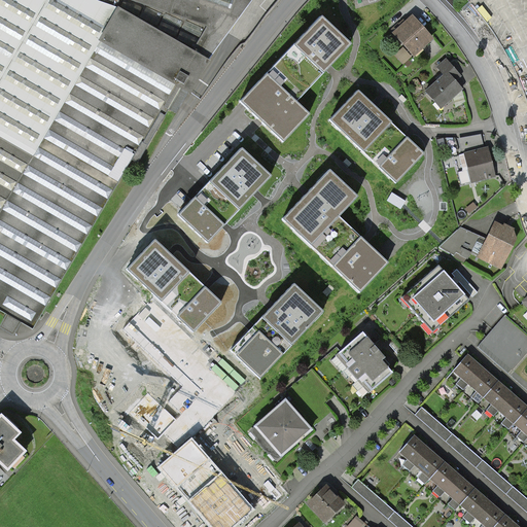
[(0,0),(0,311),(32,329),(132,160),(138,164),(176,98),(181,88),(189,92),(207,60),(115,8),(93,0),(0,0)]
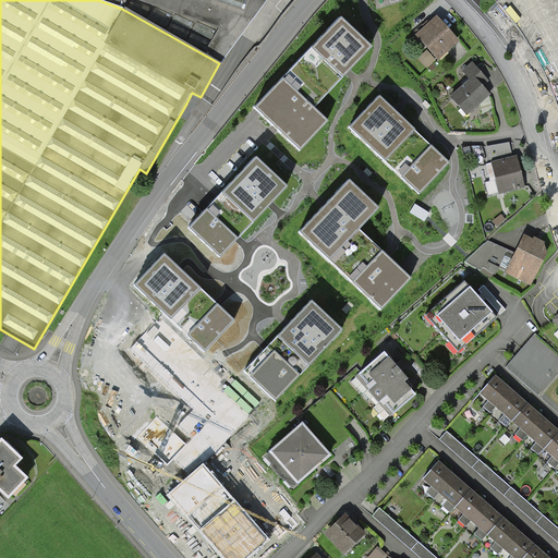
[(98,0),(122,9),(219,63),(238,34),(249,0),(98,0)]
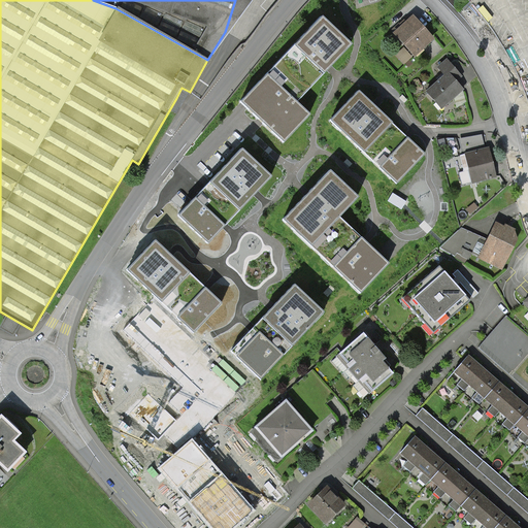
[(350,44),(320,17),(277,62),(307,91),(329,67),(350,44)]
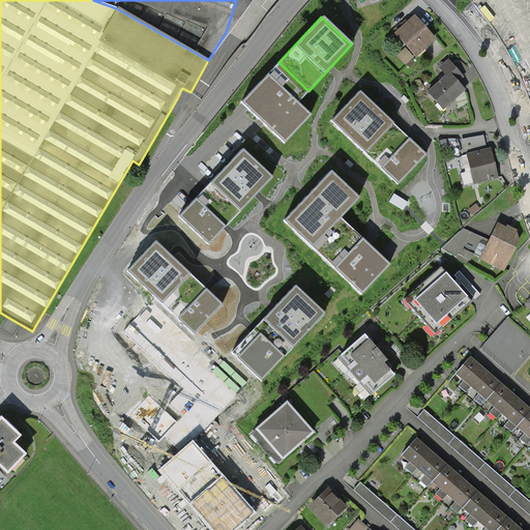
[(433,38),(414,18),(406,25),(396,34),(415,55),(433,38)]
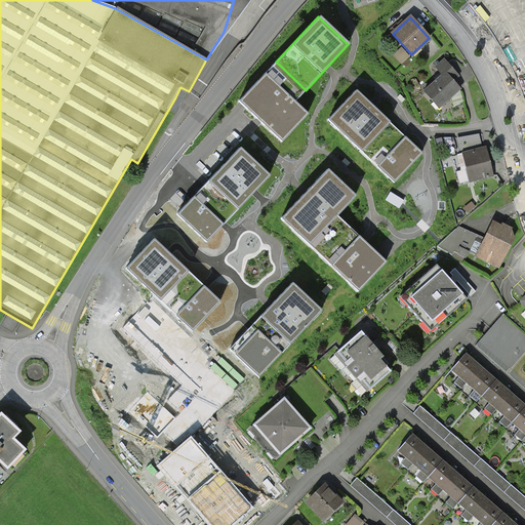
[(442,75),(423,91),(433,102),(436,98),(441,105),(459,89),(452,81),(450,78),(455,74),(443,59),(435,67),(442,75)]
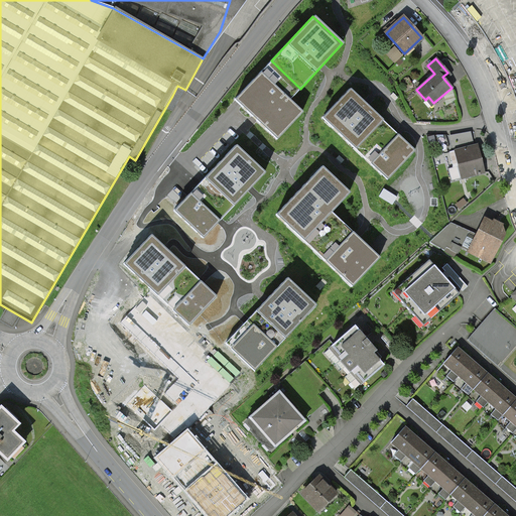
[(300,89),(271,60),(234,100),(276,140),(302,113),(289,100),(300,89)]
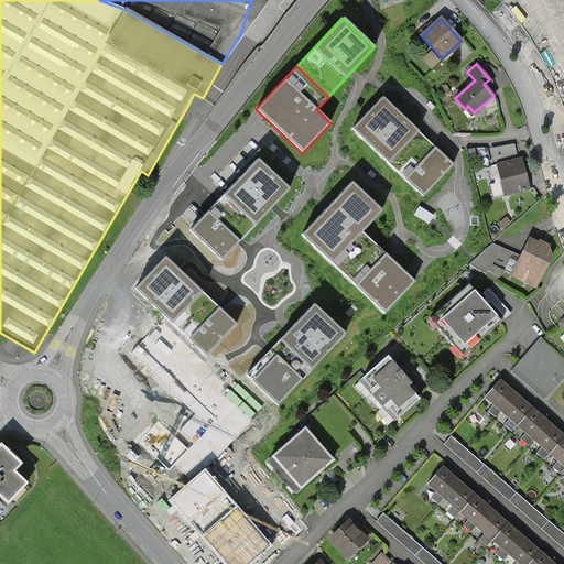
[(399,114),(381,97),(351,128),(423,196),(453,164),(434,147),(399,114)]
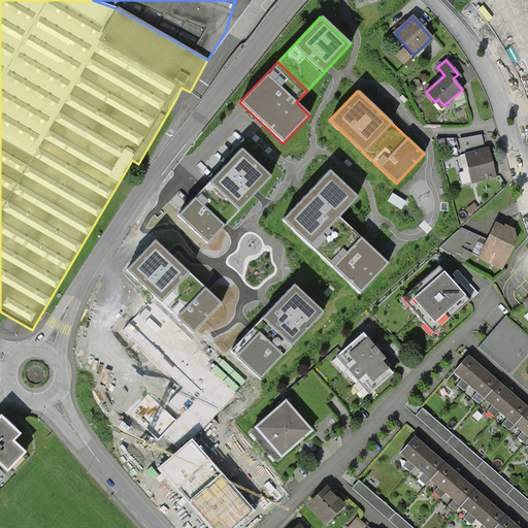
[(240,149),(177,216),(207,243),(225,226),(256,193),(270,176),(240,149)]
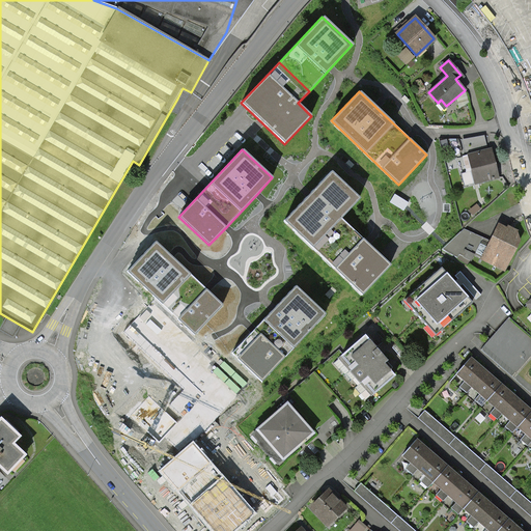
[(470,156),(477,183),(499,177),(495,164),(491,150),(470,156)]
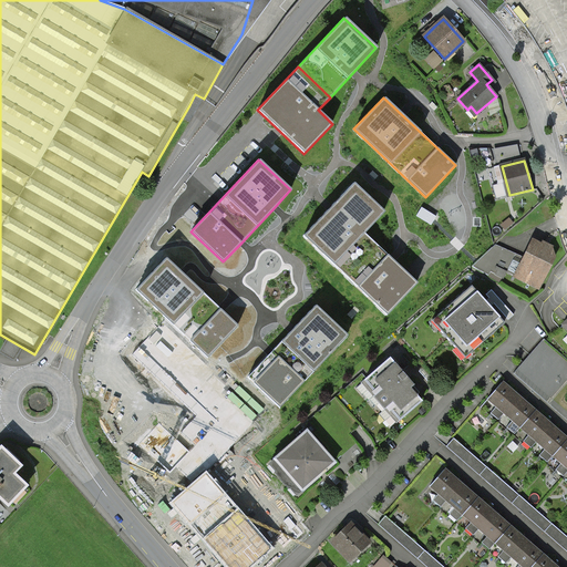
[(383,212),(352,183),(329,208),(302,236),(338,270),(369,238),(363,233),(383,212)]
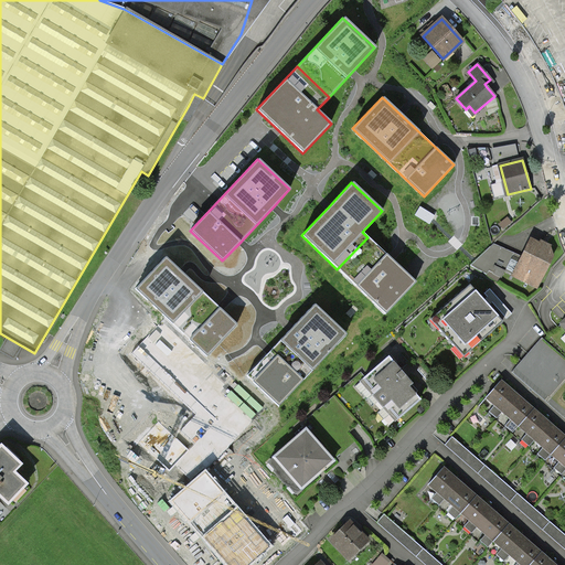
[(391,259),(368,237),(337,269),(385,315),(415,283),(391,259)]
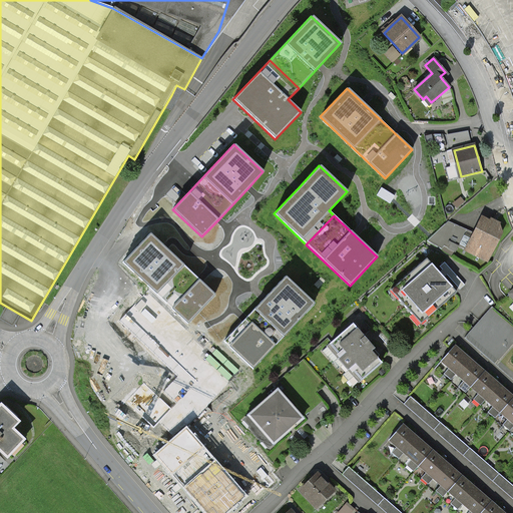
[(446,223),(426,241),(452,257),(458,246),(486,261),(500,232),(498,226),(496,225),(497,223),(494,222),(491,220),(490,222),(482,218),(473,235),(446,223)]
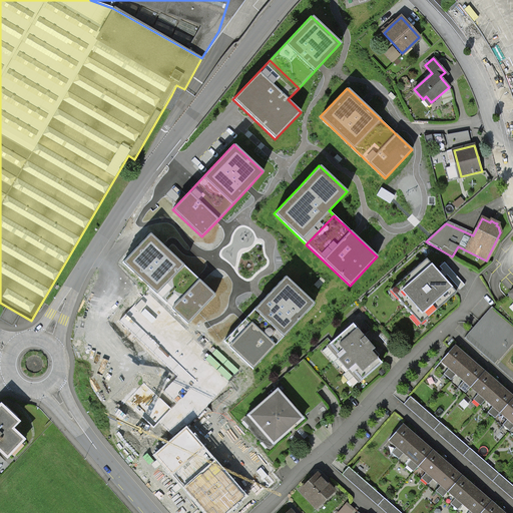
[(151,232),(123,262),(188,325),(216,295),(200,280),(165,246),(151,232)]
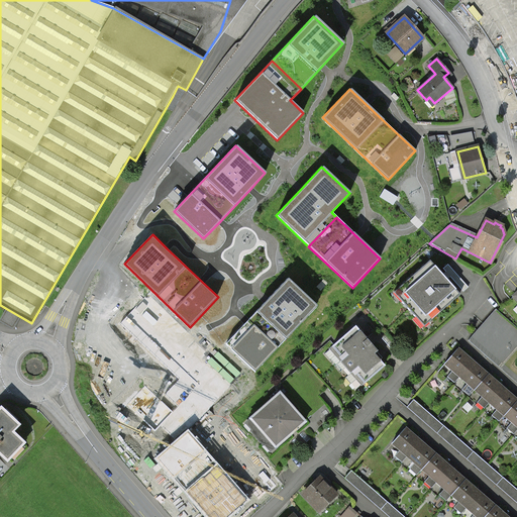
[(429,261),(393,293),(423,327),(458,296),(443,277),(429,261)]
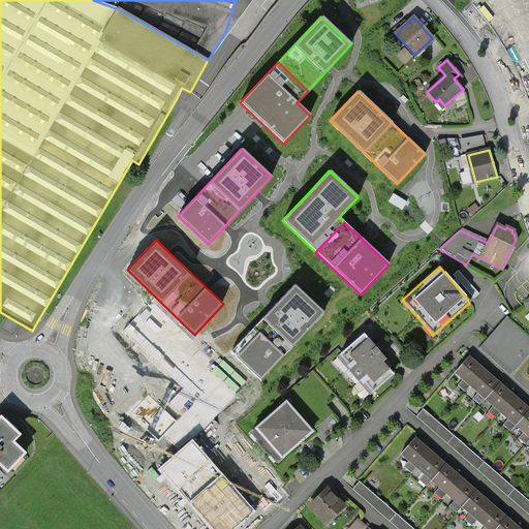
[(324,313),(293,285),(273,308),(252,329),(230,352),(260,380),(324,313)]
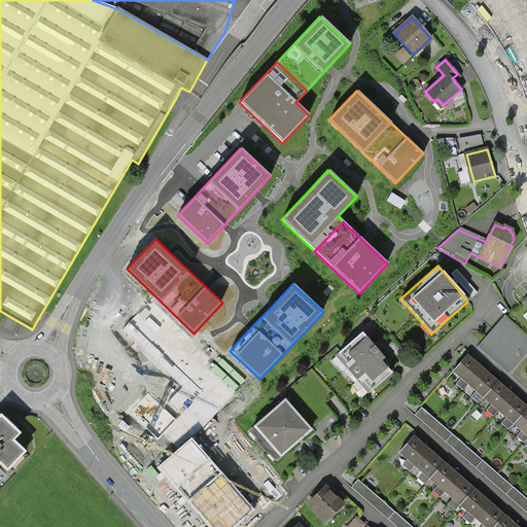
[(526,299),(512,313),(526,329),(526,299)]
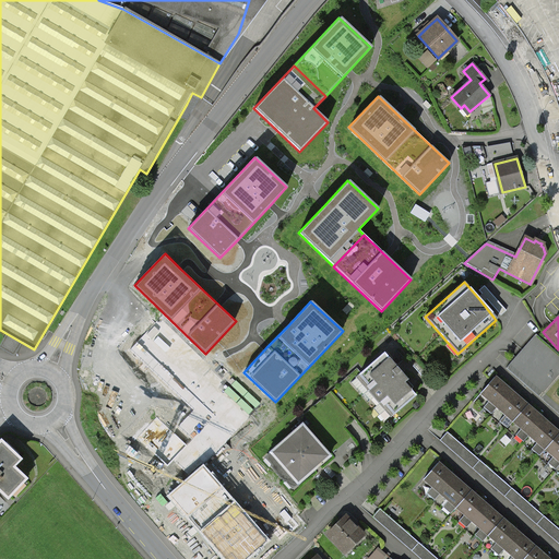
[(132,336),(102,368),(154,417),(134,438),(167,468),(191,442),(216,416),(147,351),(132,336)]
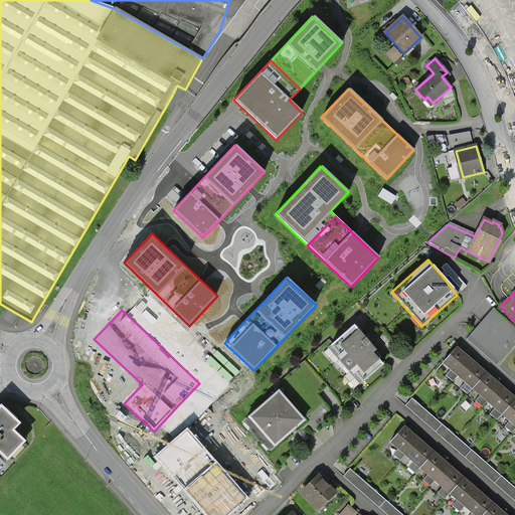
[(353,326),(328,348),(360,384),(382,364),(371,352),(374,350),(366,340),(353,326)]
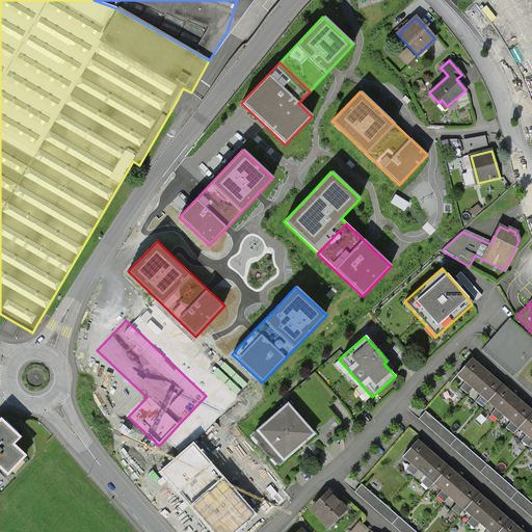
[(482,407),(488,401),(501,387),(487,374),(484,372),(470,360),(457,374),(466,381),(460,388),(468,394),(473,388),(480,395),(475,401),(482,407)]
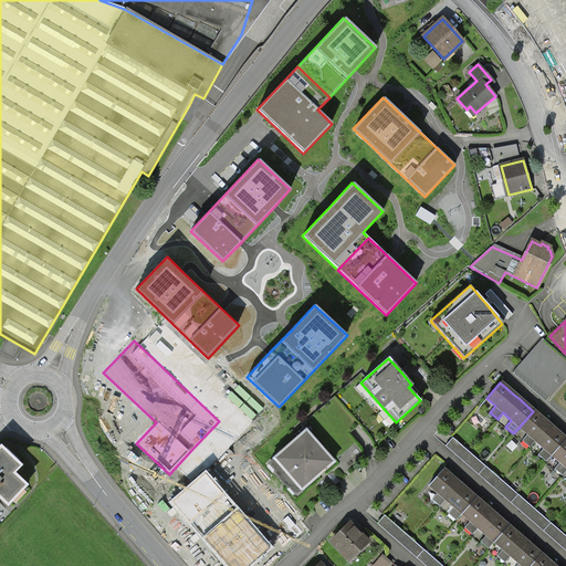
[(546,462),(552,454),(565,439),(551,427),(547,423),(533,411),(520,427),(527,433),(522,441),(530,448),(535,440),(544,448),(537,454),(546,462)]
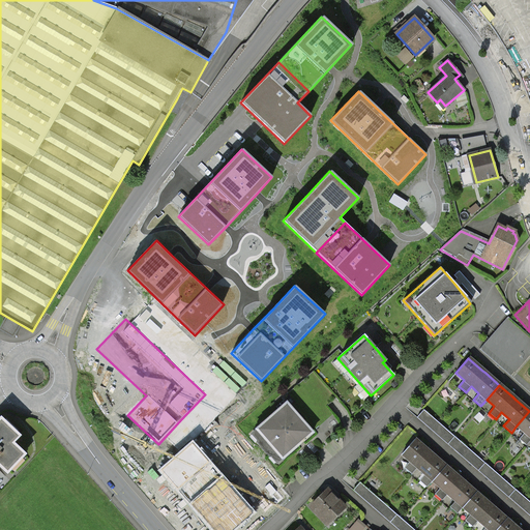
[(313,432),(287,403),(252,434),(277,463),(300,442),(313,432)]
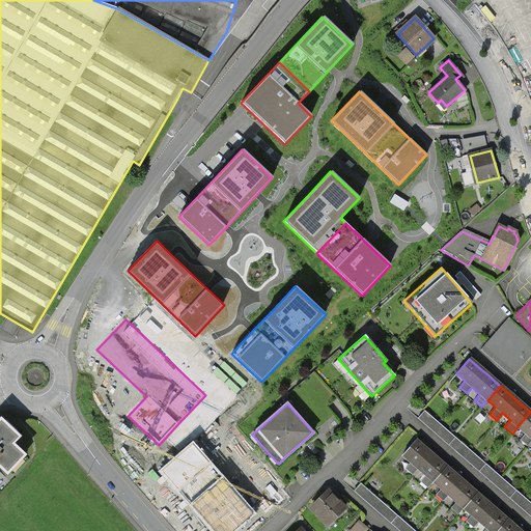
[(530,412),(518,426),(526,434),(520,440),(527,446),(530,442),(530,412)]
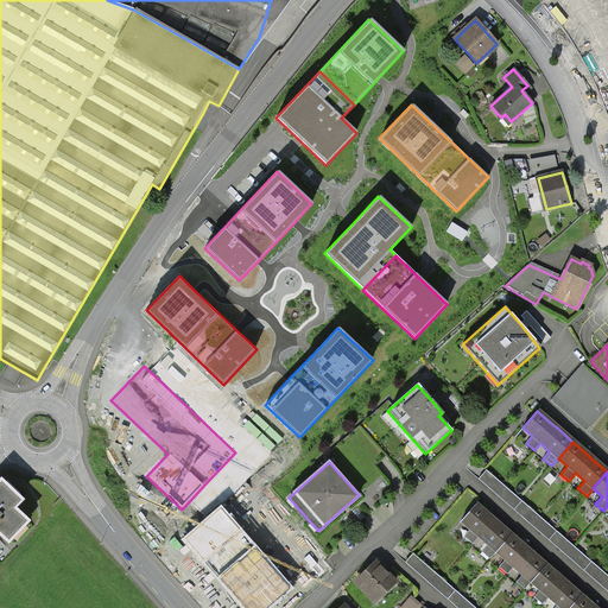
[(0,531),(8,540),(27,520),(13,507),(21,499),(2,481),(0,482),(0,531)]
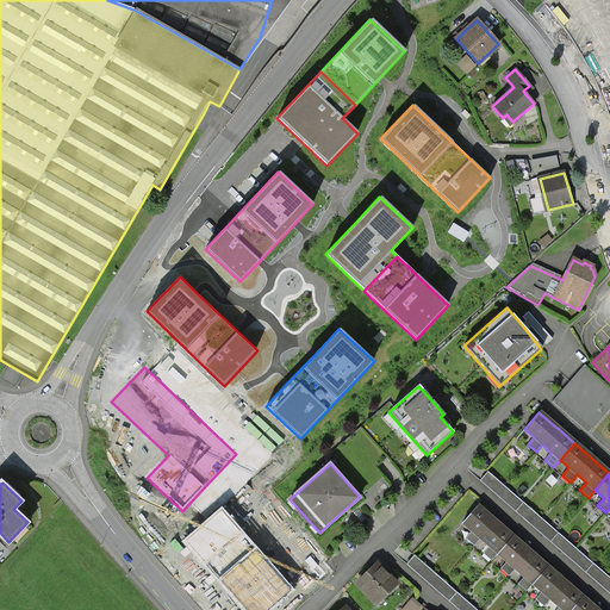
[(609,578),(510,491),(502,499),(609,593),(609,578)]
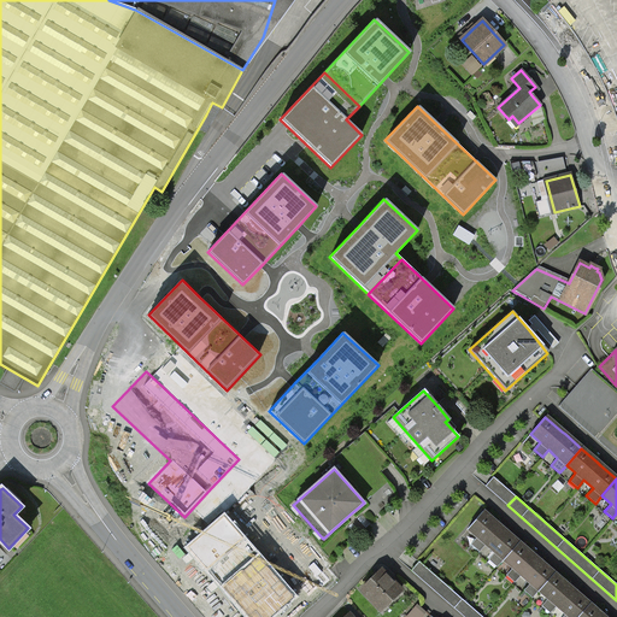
[(497,568),(504,560),(518,542),(501,528),(499,526),(482,511),(468,528),(477,536),(471,545),(480,552),(486,545),(495,552),(488,560),(497,568)]
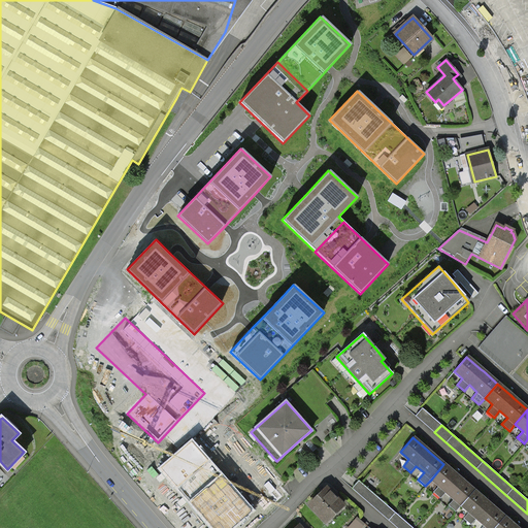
[(192,441),(160,469),(210,527),(233,527),(253,512),(234,490),(206,458),(192,441)]
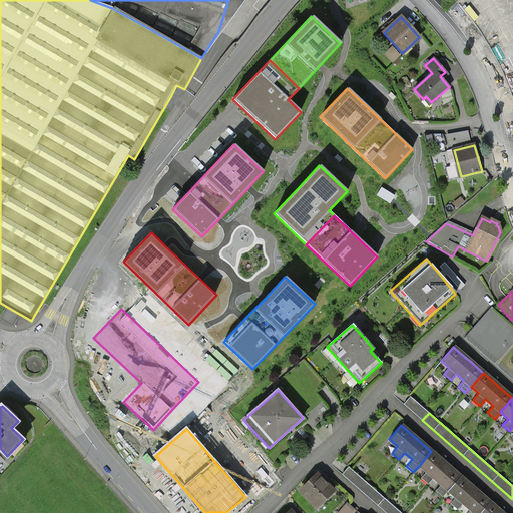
[(443,497),(448,491),(461,477),(447,465),(445,463),(431,451),(419,466),(426,472),(421,478),(428,484),(433,478),(441,485),(435,491),(443,497)]
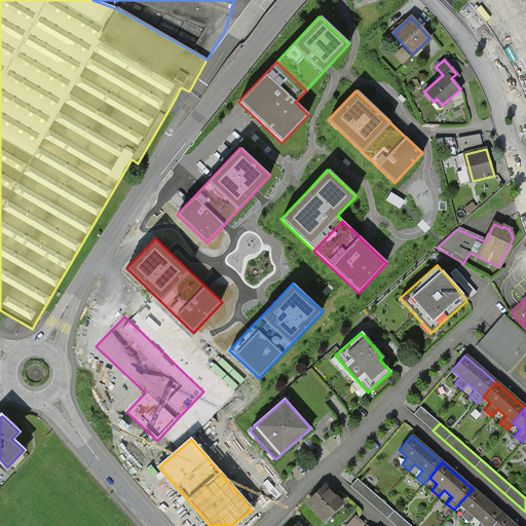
[(326,487),(308,503),(325,520),(341,503),(330,491),(326,487)]
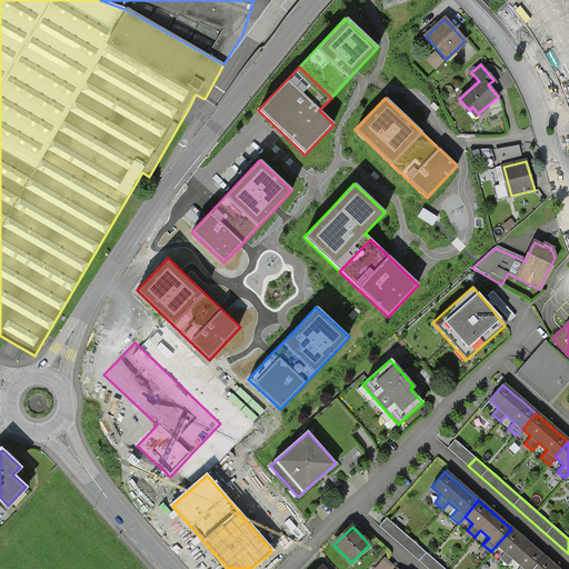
[(532,568),(543,557),(528,543),(526,542),(511,529),(497,545),(506,552),(499,559),(507,566),(513,559),(521,566),(518,568),(532,568)]
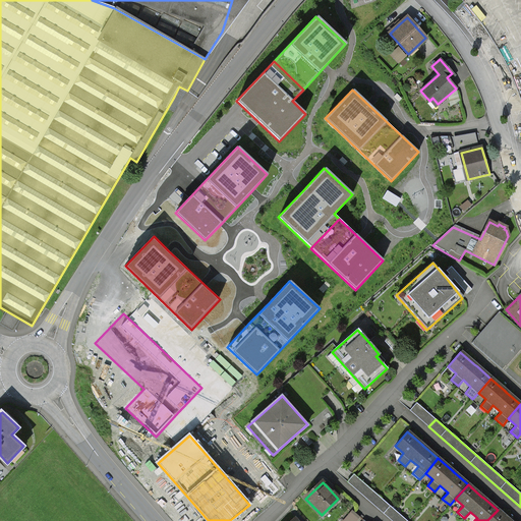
[(408,520),(372,489),(365,498),(392,520),(408,520)]
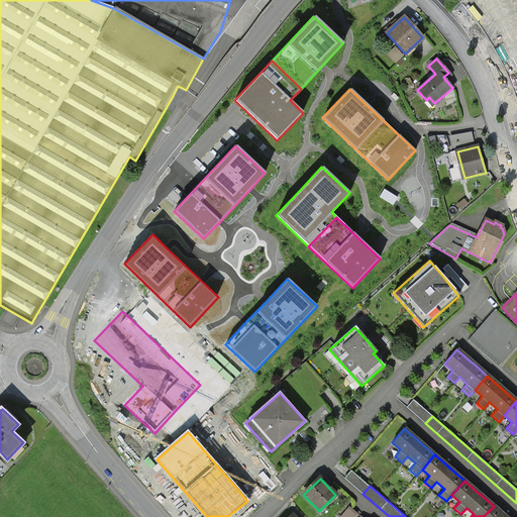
[(506,516),(494,506),(484,516),(506,516)]
